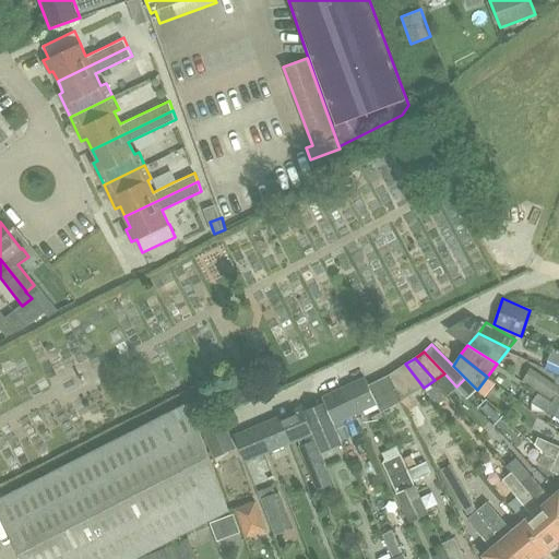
[(397,369),(413,394),(423,388),(405,364),(397,369)]
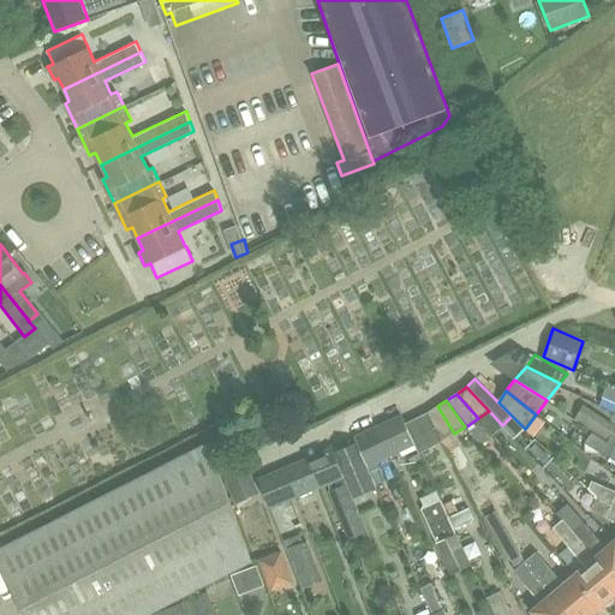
[(427,412),(442,441),(454,434),(437,406),(427,412)]
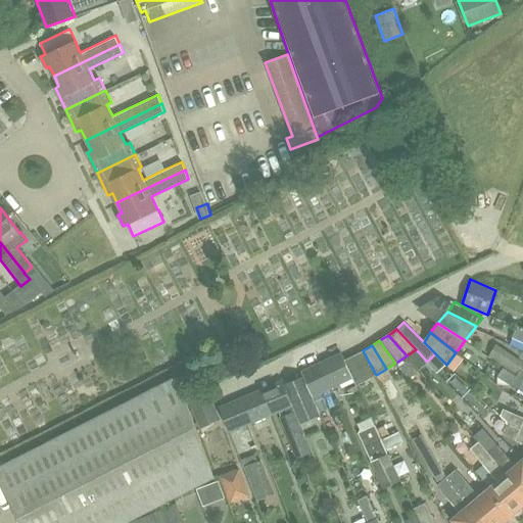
[(363,350),(345,360),(341,351),(340,351),(357,385),(376,375),(363,350)]
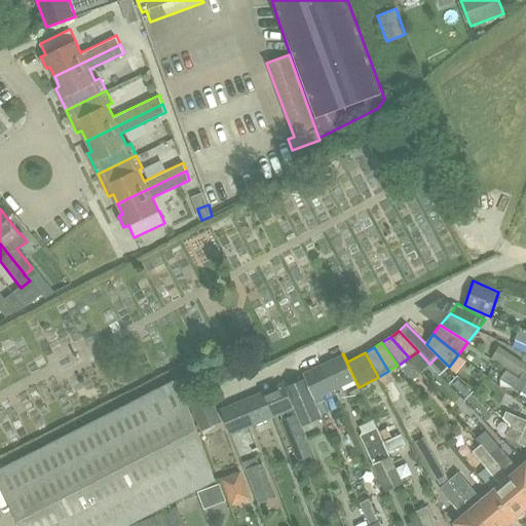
[(335,389),(354,380),(359,387),(342,353),(323,363),(335,389)]
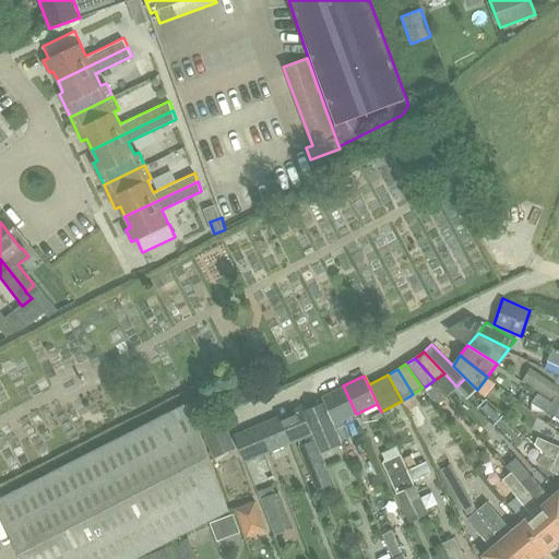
[(223,384),(212,389),(205,391),(213,409),(229,403),(223,384)]
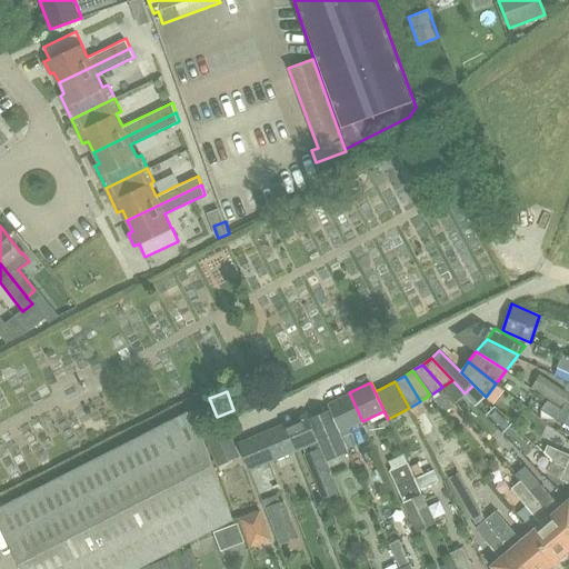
[(327,403),(330,410),(330,411),(349,451),(341,432),(362,421),(349,392),(327,403)]
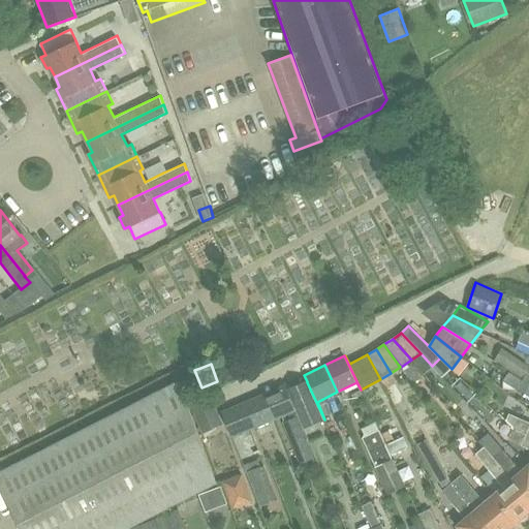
[(411,366),(403,371),(412,384),(421,379),(411,366)]
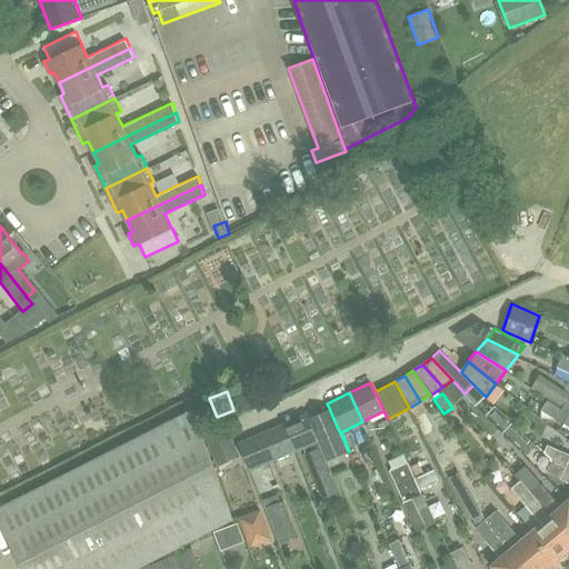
[(568,410),(562,408),(557,420),(568,425),(568,410)]
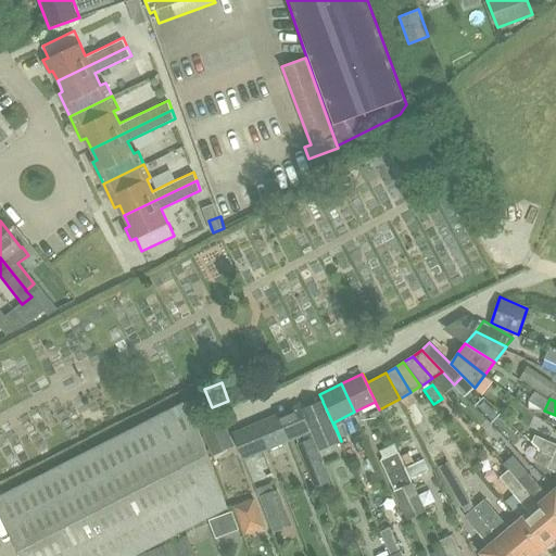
[(144,547),(154,542),(160,539),(166,536),(227,505),(187,401),(0,495),(0,509),(24,555),(127,555),(141,550),(144,547)]
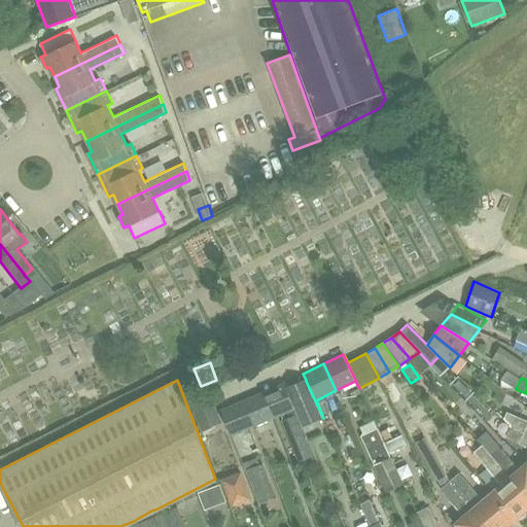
[(283,383),(302,426),(323,418),(306,381),(286,388),(284,383),(283,383)]
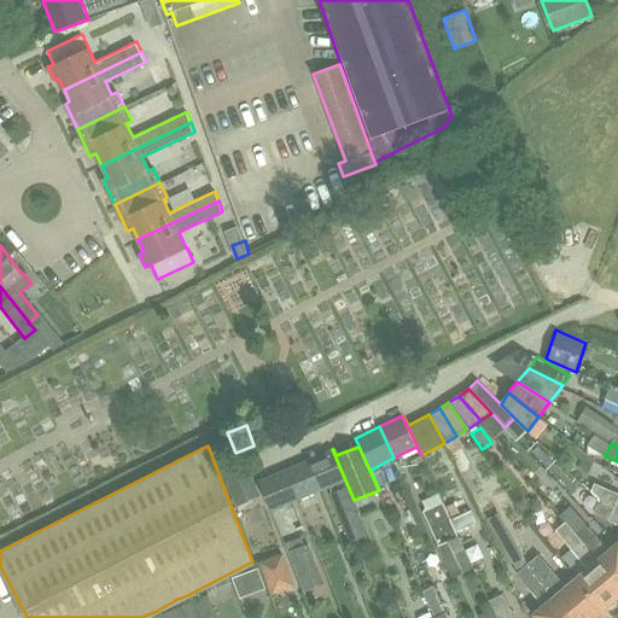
[(330,487),(332,491),(330,493),(342,520),(360,513),(354,500),(332,449),(308,459),(321,490),(330,487)]
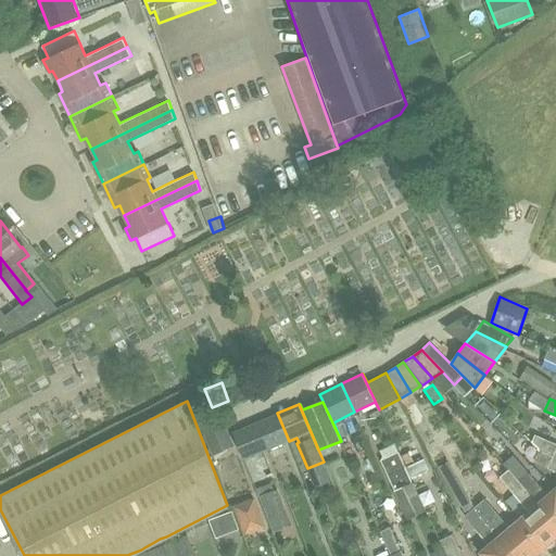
[(236,446),(222,413),(199,422),(213,456),(236,446)]
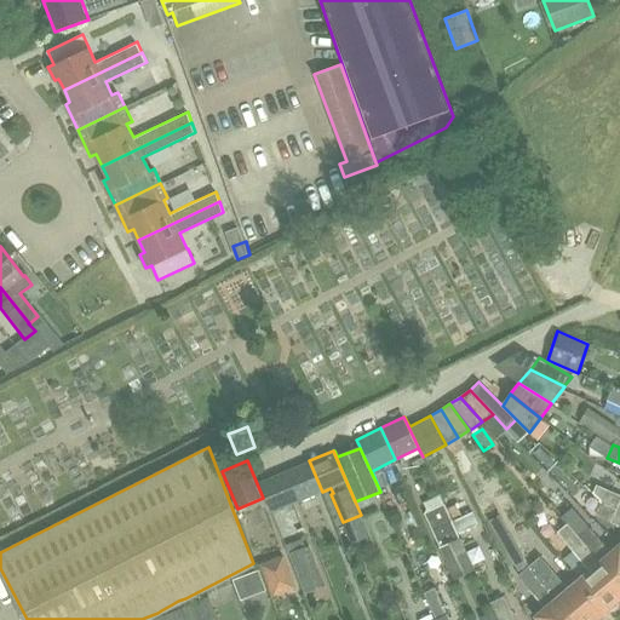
[(309,460),(286,471),(298,501),(322,492),(309,460)]
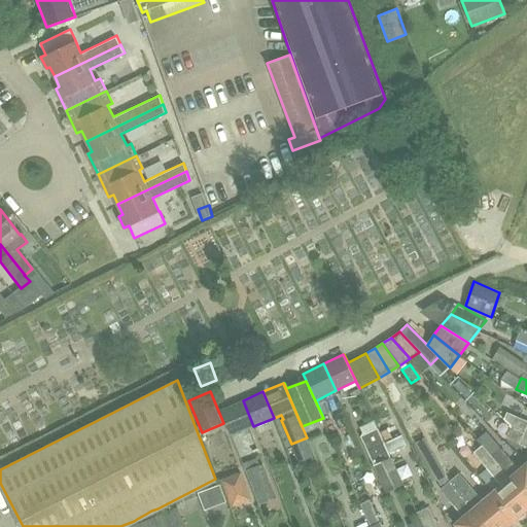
[(232,435),(253,426),(243,400),(220,410),(232,435)]
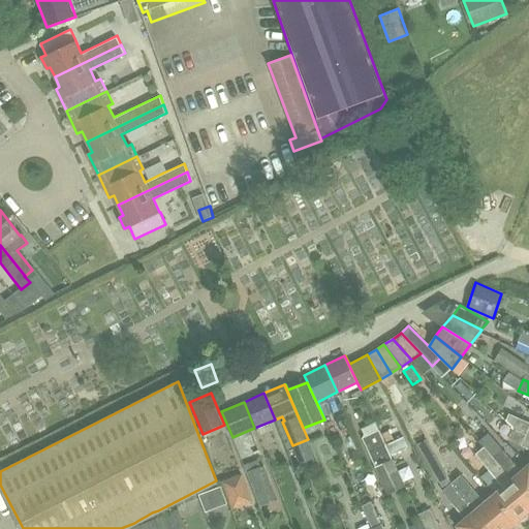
[(528,422),(509,413),(506,419),(512,427),(512,428),(528,435),(528,422)]
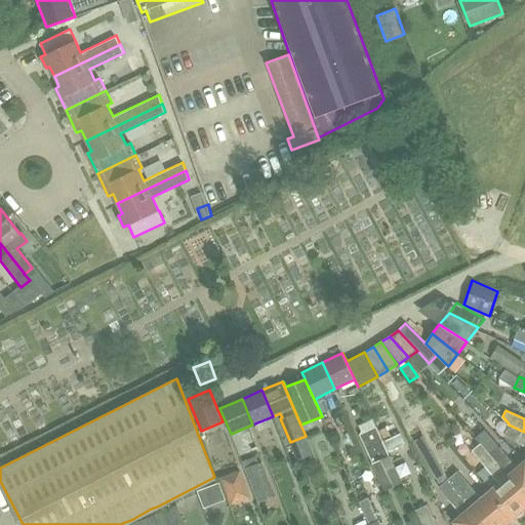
[(524,432),(509,425),(503,436),(518,442),(524,445),(524,432)]
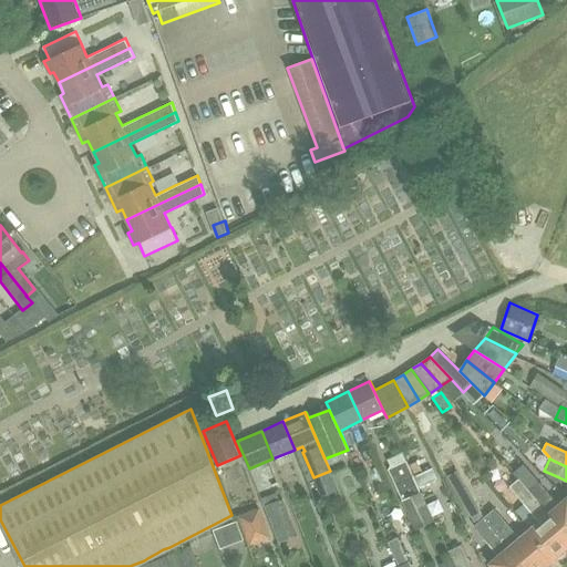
[(406,460),(388,467),(414,525),(433,517),(406,460)]
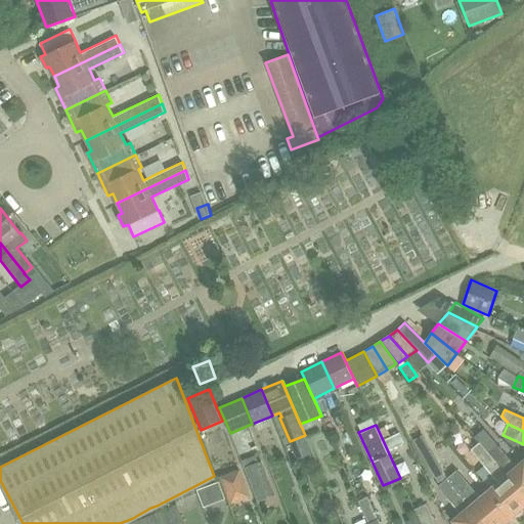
[(484,428),(474,436),(479,442),(479,441),(523,493),(523,460),(517,467),(484,428)]
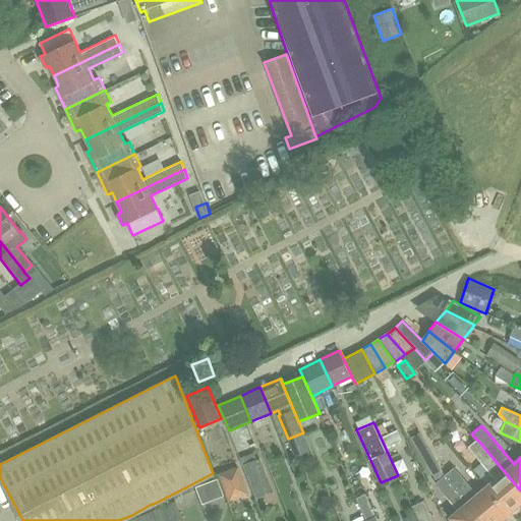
[(496,479),(486,486),(509,513),(520,502),(520,490),(476,439),(476,440),(468,447),(496,479)]
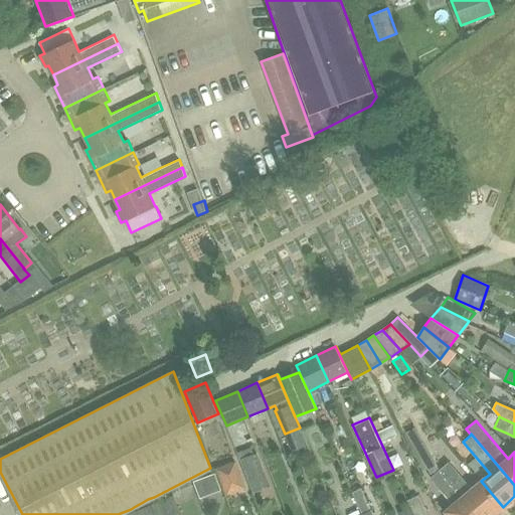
[(266,473),(258,452),(239,459),(247,480),(266,473)]
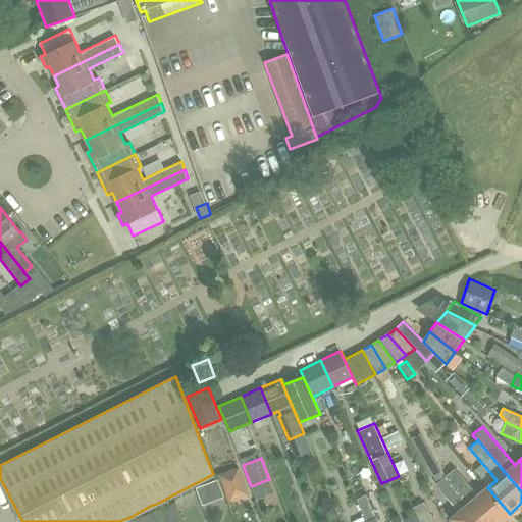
[(456,489),(483,521),(500,521),(510,514),(487,487),(478,496),(455,468),(448,475),(456,489)]
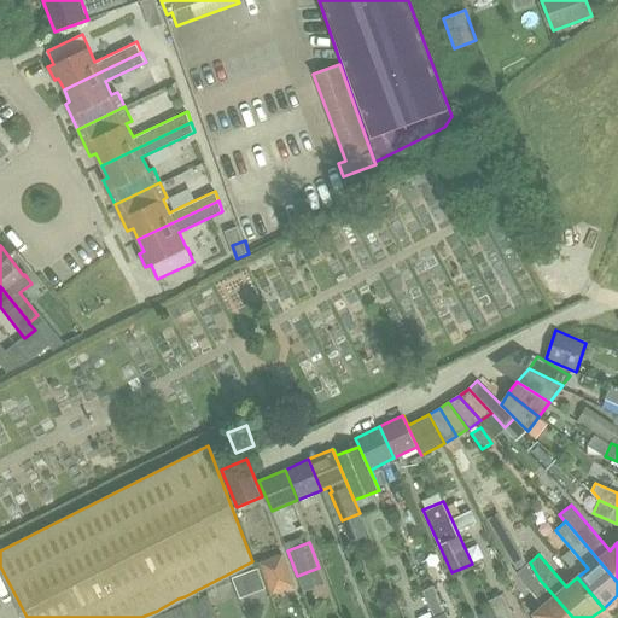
[(538,617),(572,617),(540,579),(530,563),(517,573),(544,606),(536,614),(538,617)]
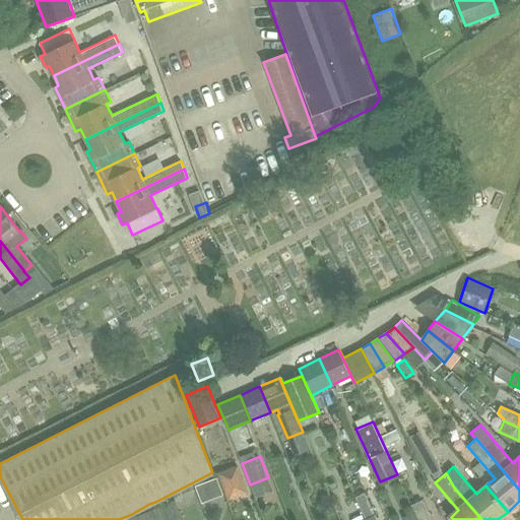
[(411,505),(414,512),(418,519),(432,519),(423,500),(411,505)]
